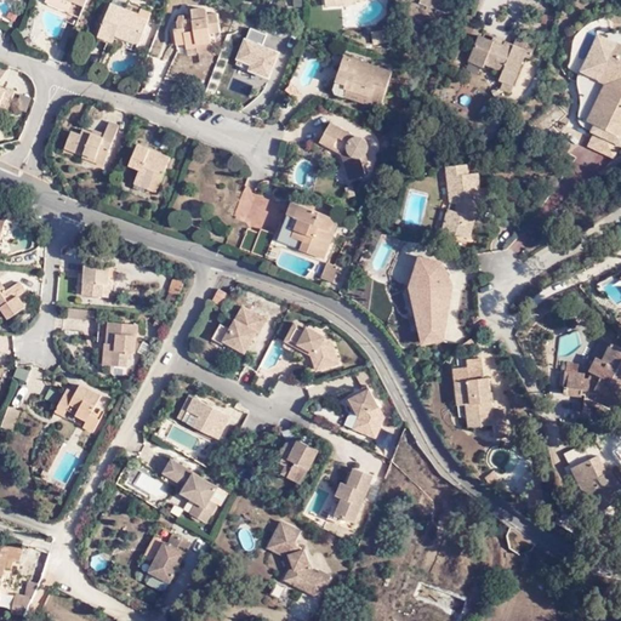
[(134,11),(120,6),(106,1),(92,34),(107,39),(110,33),(134,41),(143,20),(132,16),(134,11)]
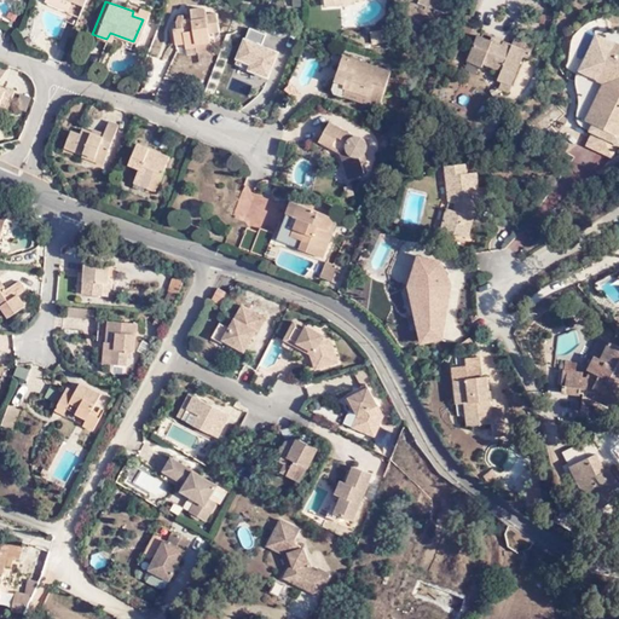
[(122,1),(120,6),(133,11),(132,16),(143,19),(145,11),(122,1)]
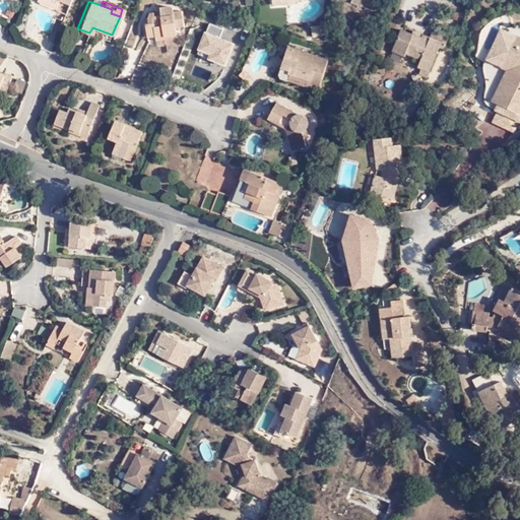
[(60,2),(58,9),(67,13),(69,6),(60,2)]
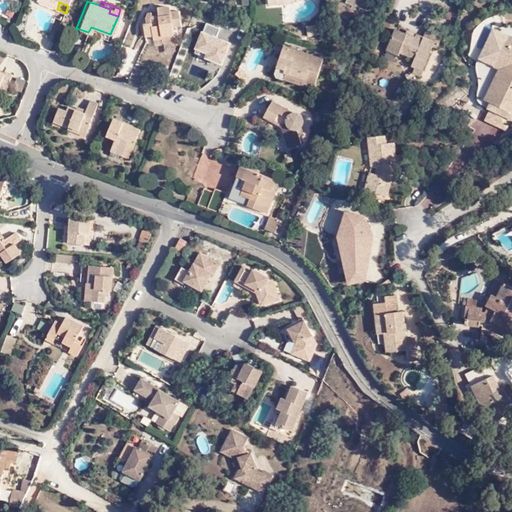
[(157,37),(170,35),(170,28),(178,28),(176,12),(169,13),(167,7),(155,8),(155,12),(154,12),(155,17),(148,17),(147,12),(145,12),(143,17),(143,24),(140,25),(141,37),(148,37),(149,42),(158,41),(157,37)]
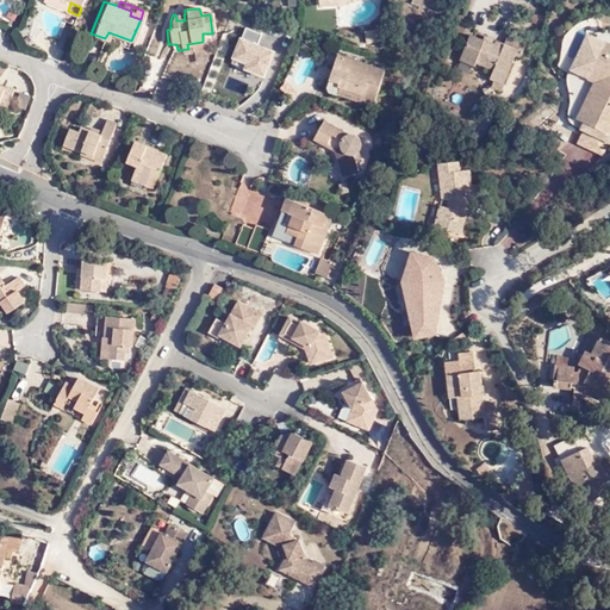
[(267,78),(277,50),(260,43),(263,33),(246,26),(231,64),(267,78)]
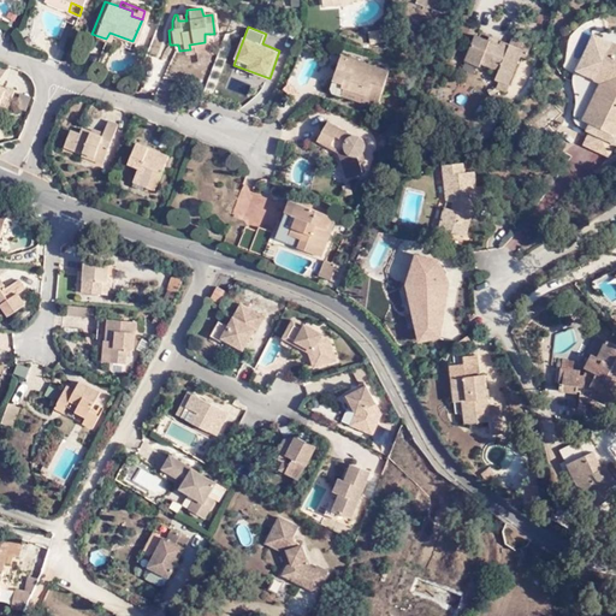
[(508,48),(489,41),(487,47),(473,42),(465,63),(478,69),(480,65),(498,72),(497,80),(509,84),(521,58),(525,60),(532,43),(513,36),(508,48)]
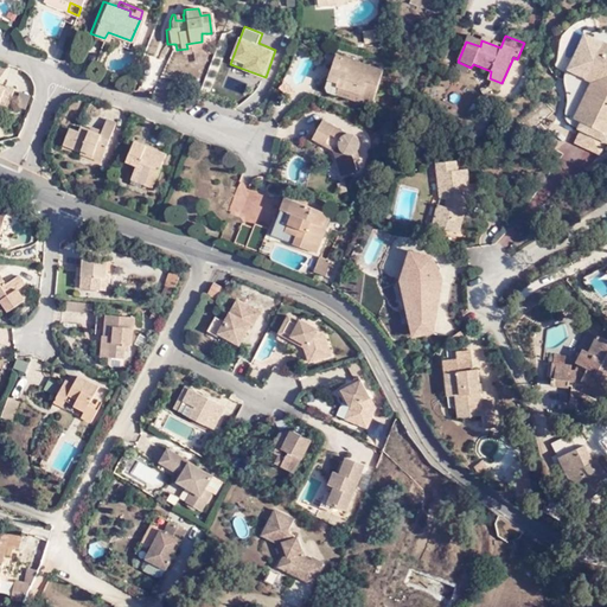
[(480,46),(481,40),(468,36),(466,42),(480,46)]
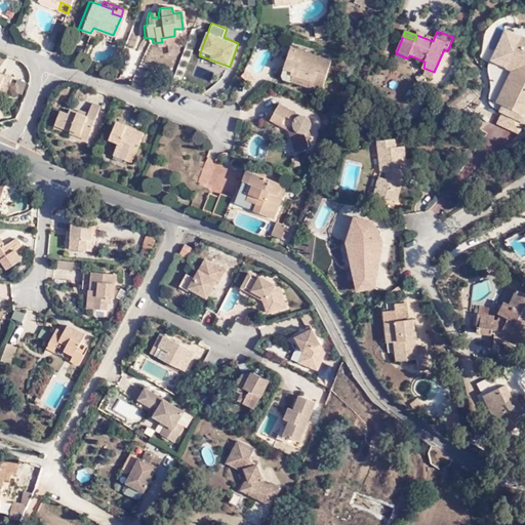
[(175,44),(174,36),(161,38),(162,42),(163,46),(175,44)]
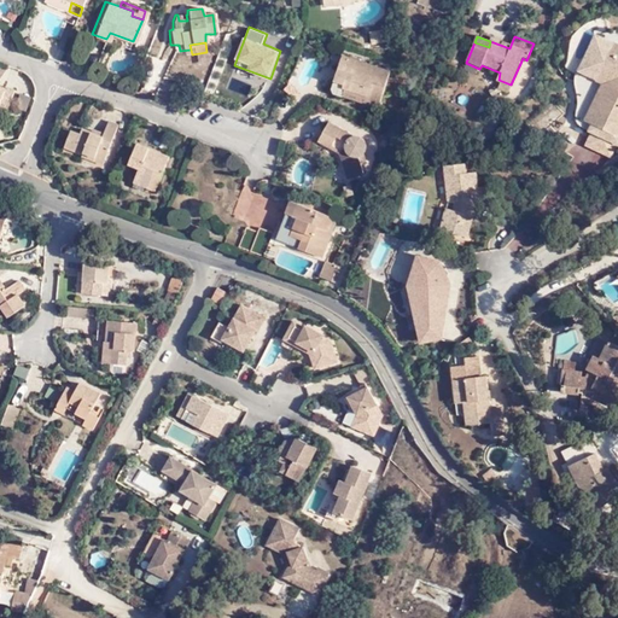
[(594,126),(617,136),(617,45),(616,44),(598,81),(604,86),(611,88),(594,126)]
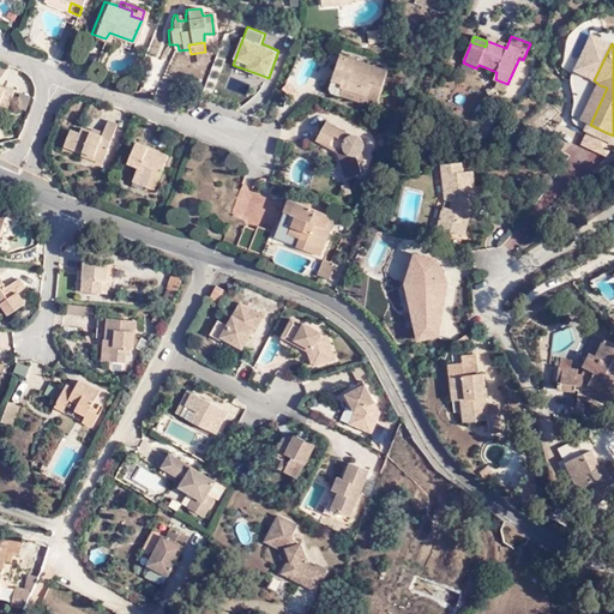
[(331,85),(331,88),(356,97),(354,102),(367,106),(379,72),(332,55),(321,82),(331,85)]
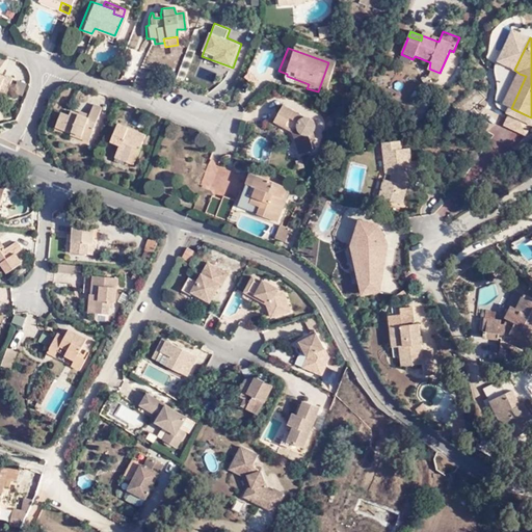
[(0,88),(2,89),(8,72),(1,69),(0,72),(0,71),(0,88)]
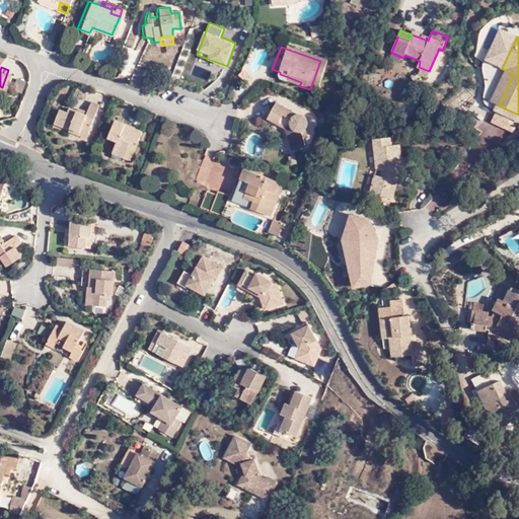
[(507,72),(493,102),(499,105),(513,74),(507,72)]
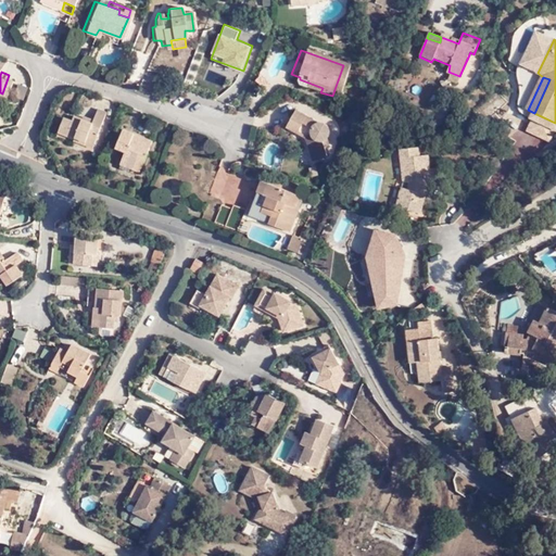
[(15,92),(22,96),(28,84),(16,78),(15,92)]
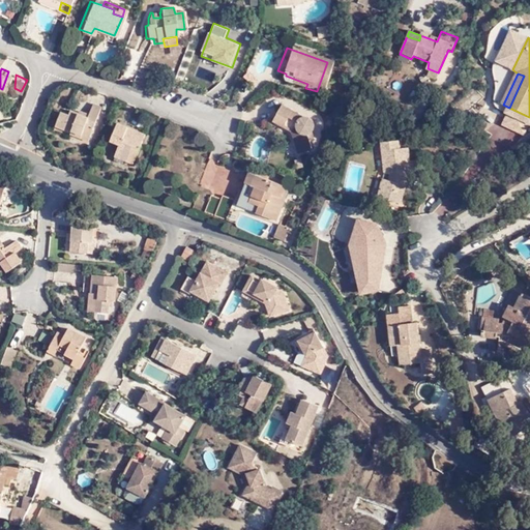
[(307,84),(286,76),(283,81),(305,89),(305,88),(307,84)]
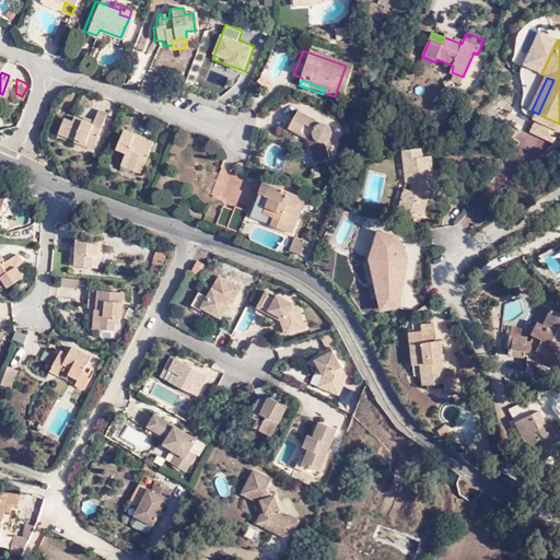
[(78,137),(88,140),(102,111),(91,106),(84,120),(67,113),(63,117),(56,114),(49,128),(66,136),(65,139),(74,143),(78,137)]
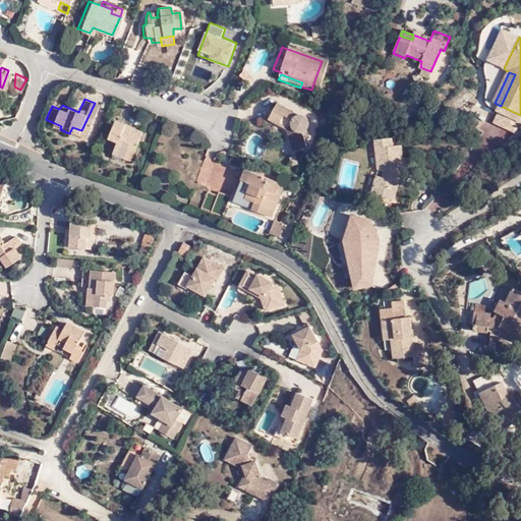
[(520,115),(501,106),(495,103),(491,109),(520,122),(520,115)]
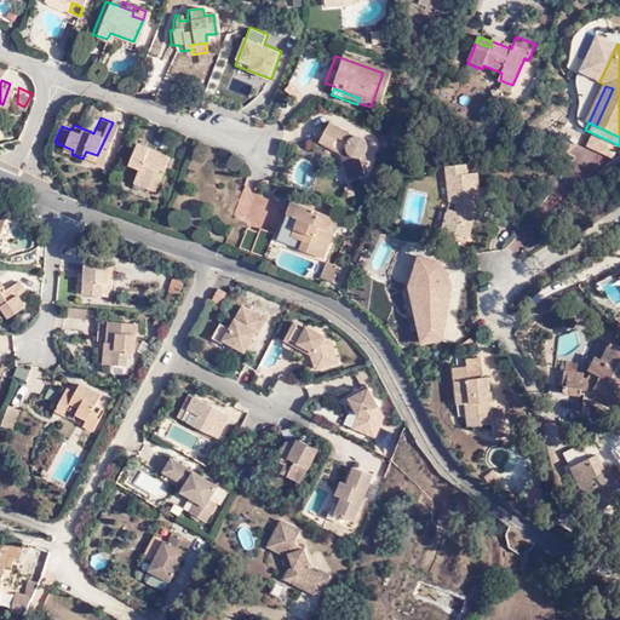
[(337,179),(352,174),(348,155),(355,153),(357,145),(355,139),(344,136),(320,124),(308,142),(329,154),(337,179)]
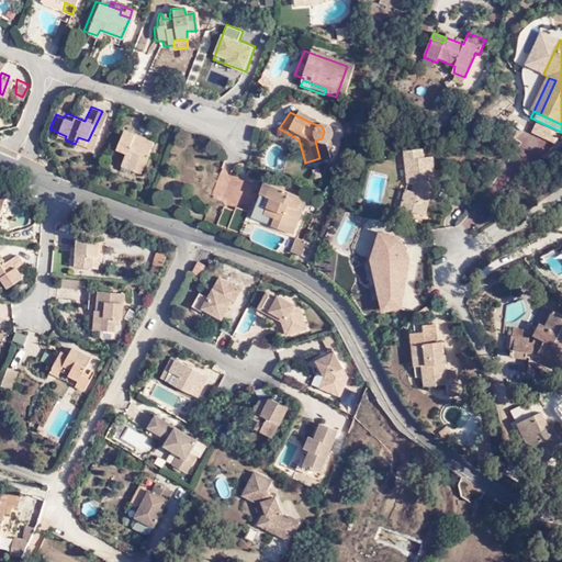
[(111,158),(132,167),(144,137),(114,126),(105,145),(114,148),(111,158)]
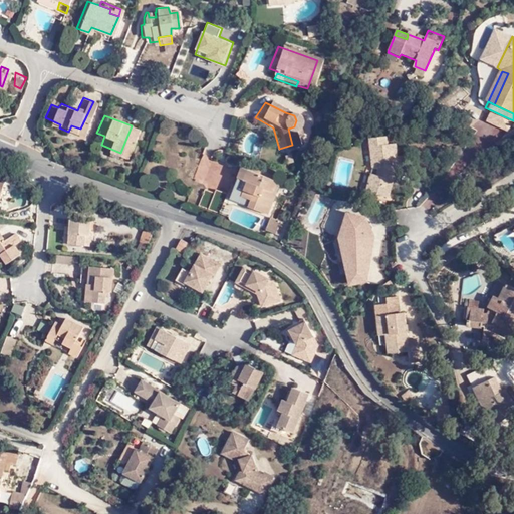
[(68,132),(77,135),(80,129),(71,125),(68,132)]
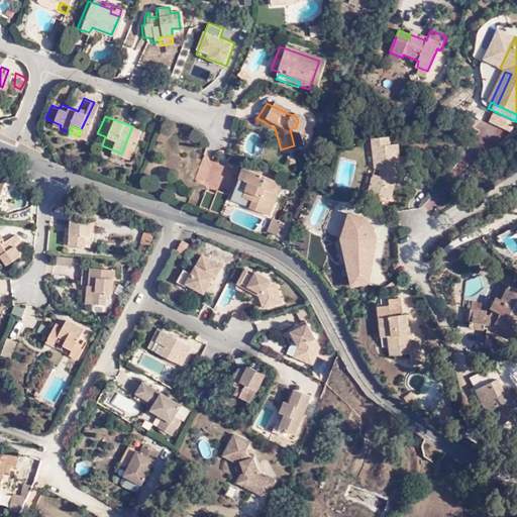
[(392,145),(390,138),(371,140),(375,171),(380,172),(379,178),(373,177),(369,196),(392,201),(397,175),(412,175),(407,157),(400,157),(399,145),(392,145)]
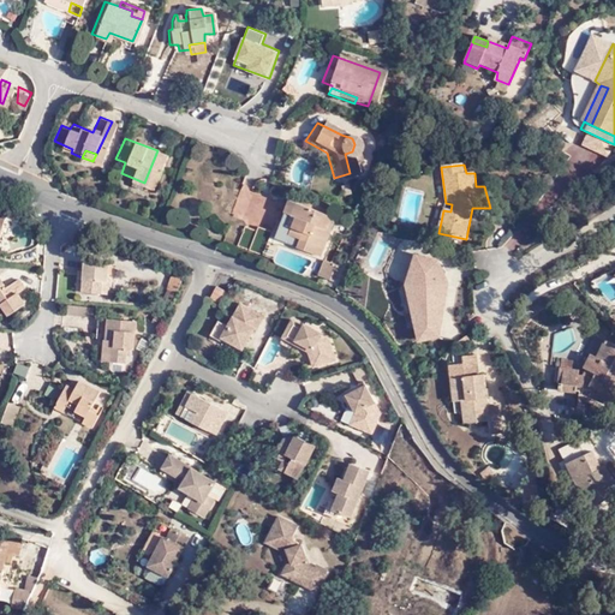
[(120,180),(142,190),(144,183),(121,173),(120,180)]
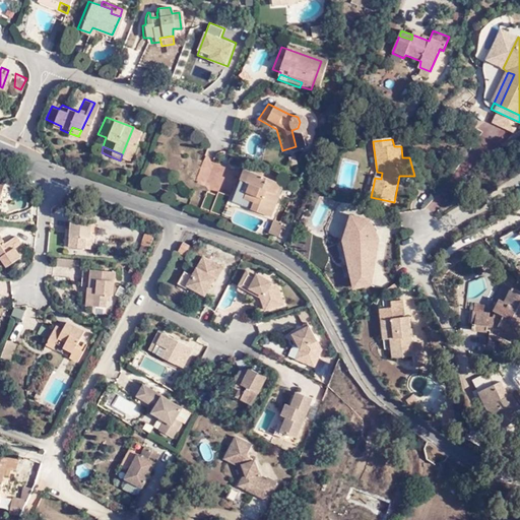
[(266,191),(269,182),(236,168),(222,198),(261,214),(270,193),(266,191)]
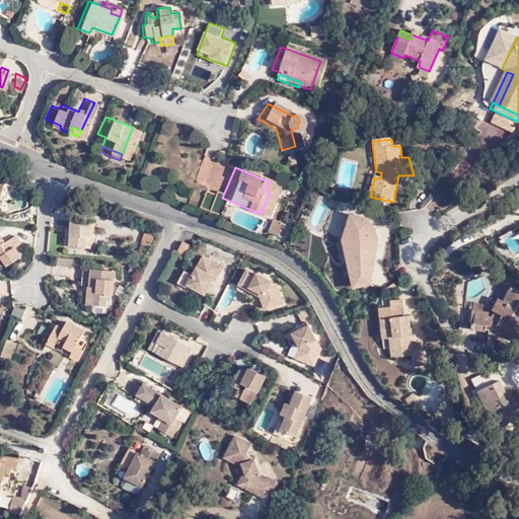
[(274,183),(269,181),(266,191),(270,193),(274,183)]
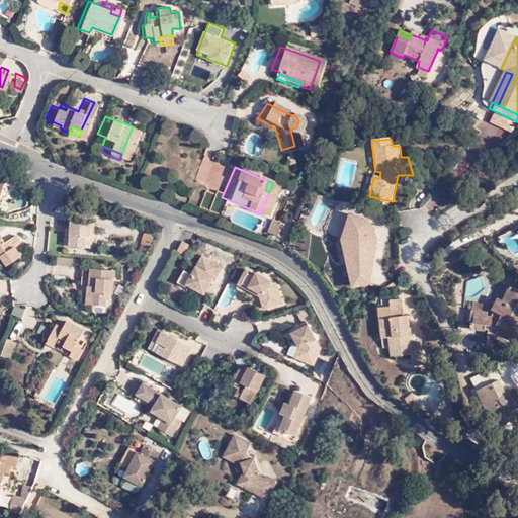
[(189,203),(210,212),(218,193),(207,188),(206,192),(196,187),(189,203)]
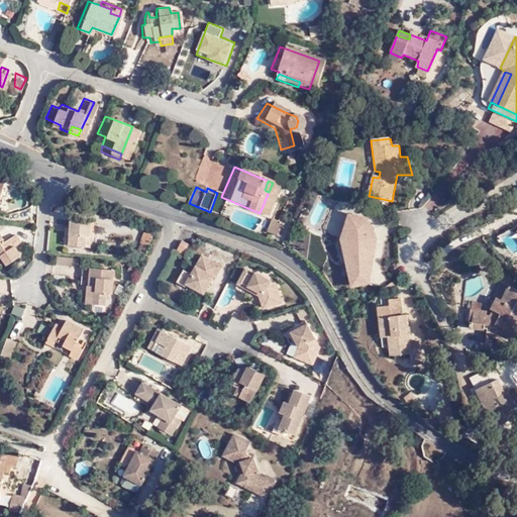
[(374,237),(367,219),(348,213),(340,238),(350,287),(368,283),(374,237)]
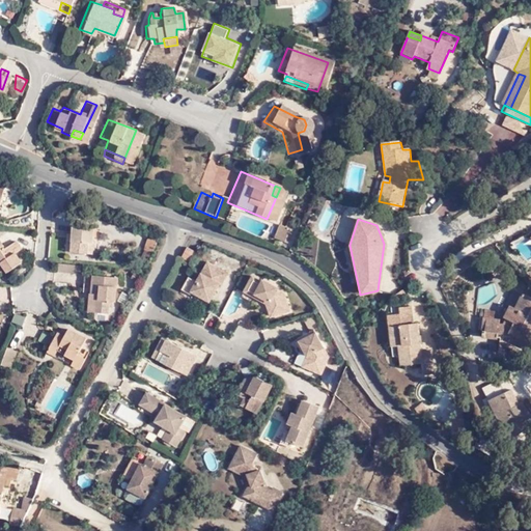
[(88,241),(94,241),(95,226),(74,224),(74,231),(73,240),(68,239),(66,249),(87,251),(88,241)]
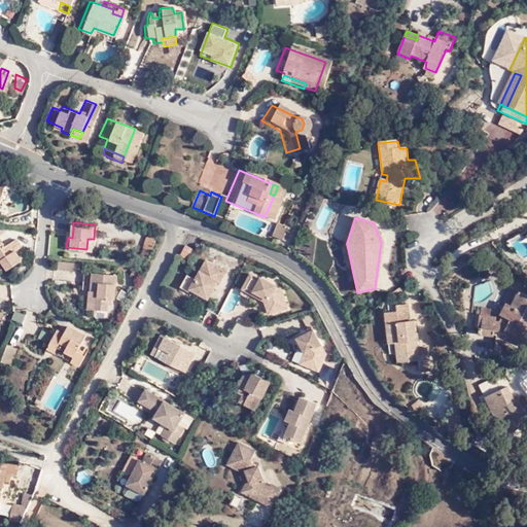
[(290,230),(277,222),(271,236),(284,243),(290,230)]
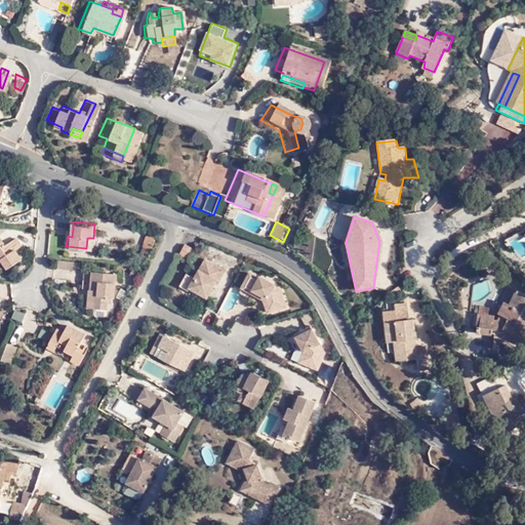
[(156,236),(148,232),(146,238),(144,237),(140,246),(151,250),(156,236)]
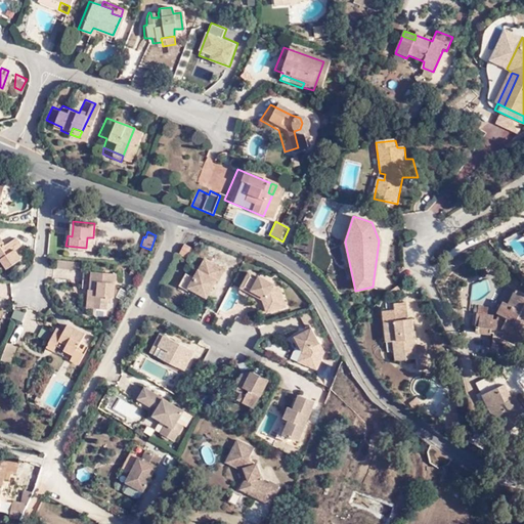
[(0,257),(2,257),(8,265),(22,256),(16,248),(22,244),(16,236),(6,243),(3,246),(2,243),(1,243),(0,242),(0,257)]
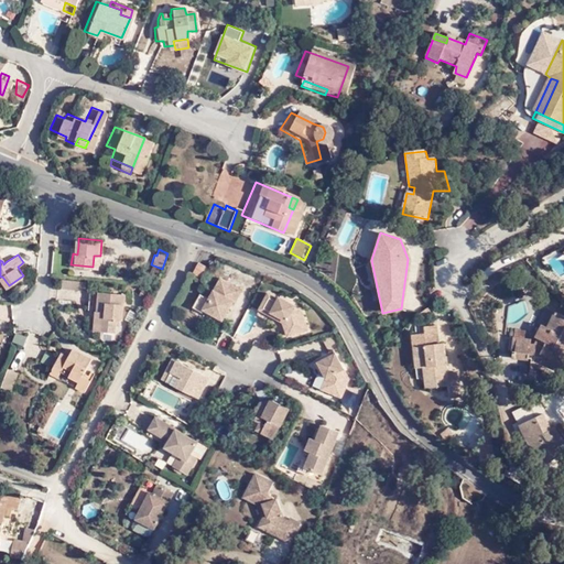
[(192,274),(202,280),(206,269),(197,263),(192,274)]
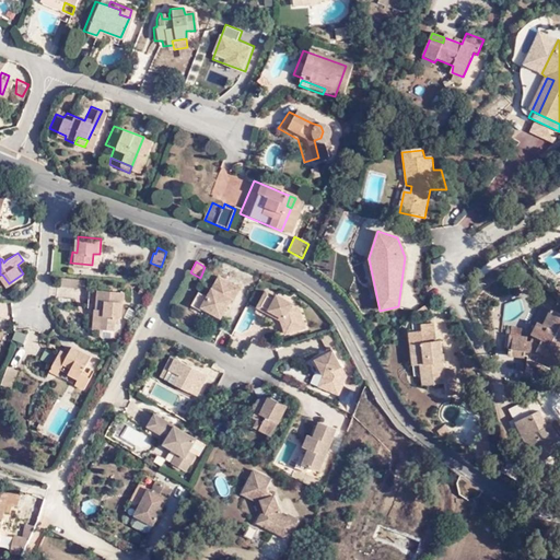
[(85,286),(85,276),(62,273),(62,283),(85,286)]
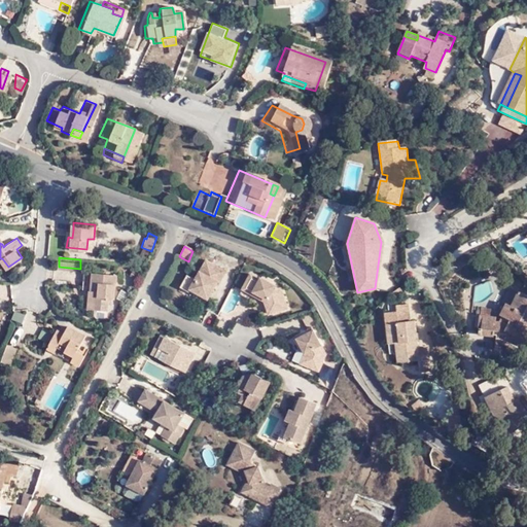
[(213,278),(218,280),(225,269),(206,259),(195,279),(186,274),(179,287),(187,291),(190,289),(207,299),(213,288),(209,285),(213,278)]
